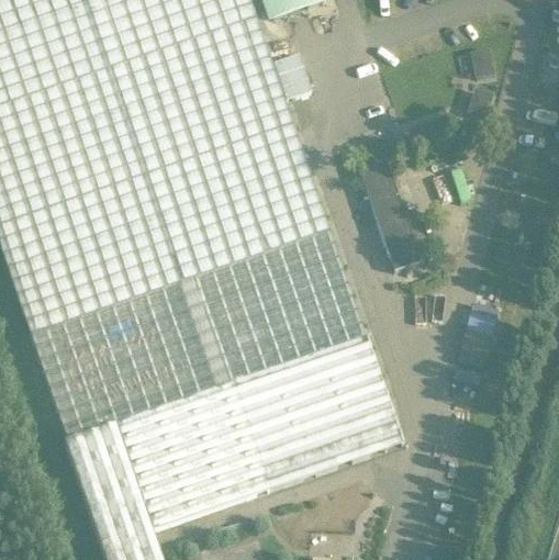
[(0,0),(0,243),(69,444),(67,445),(107,559),(164,559),(160,550),(155,534),(272,492),(235,387),(369,340),(252,0),(0,0)]
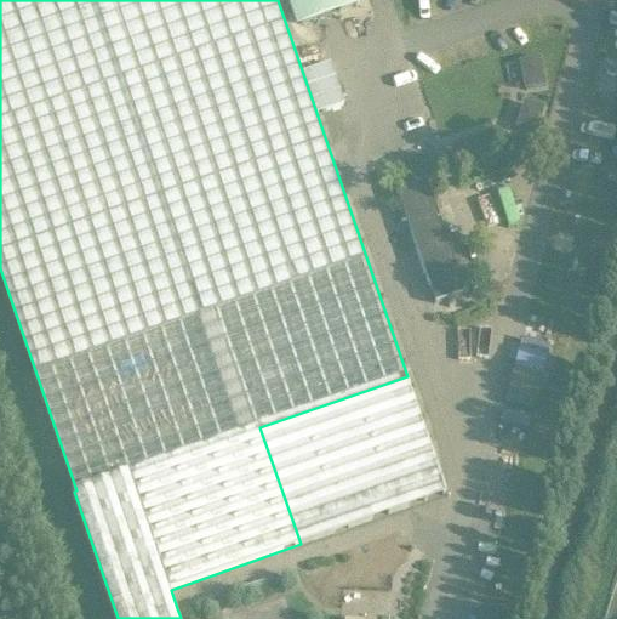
[(297,0),(306,22),(324,16),(342,10),(360,4),(359,0),(297,0)]
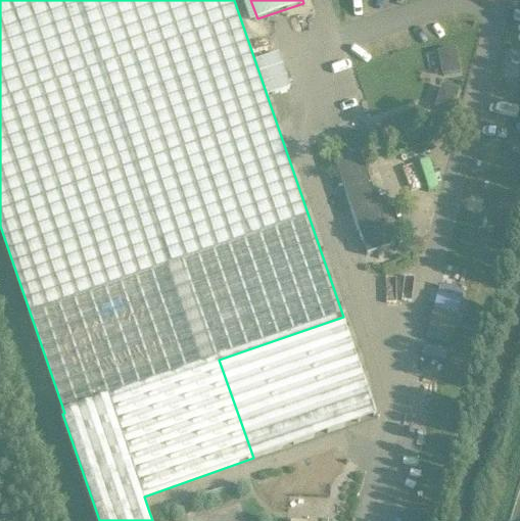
[(461,45),(441,48),(444,73),(464,70),(461,45)]
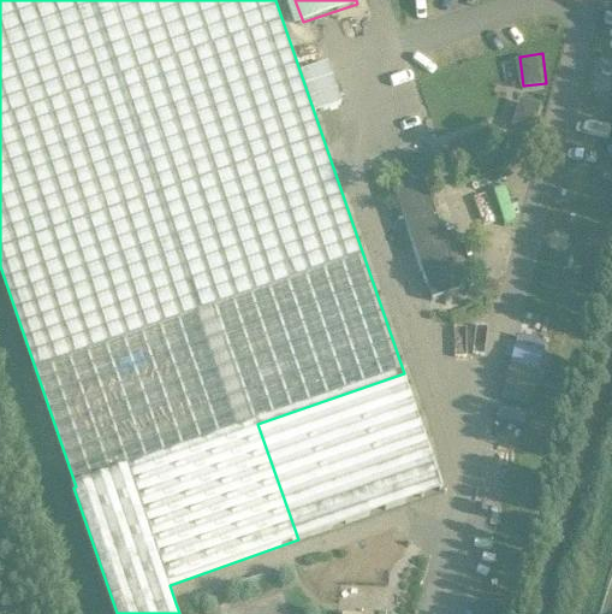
[(523,100),(520,127),(540,129),(544,102),(523,100)]
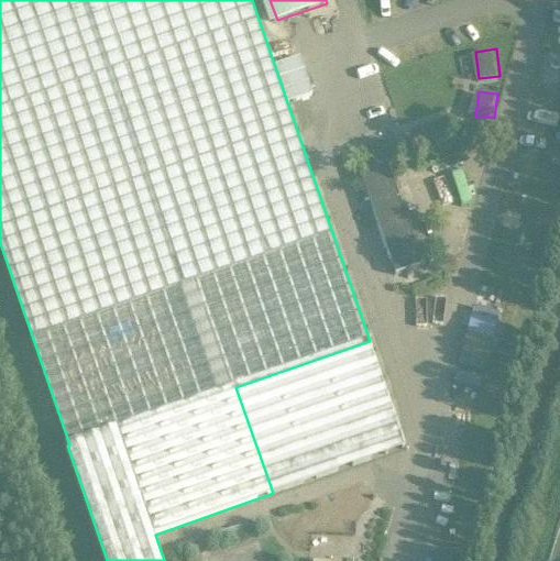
[(362,173),(397,274),(425,265),(390,164),(362,173)]
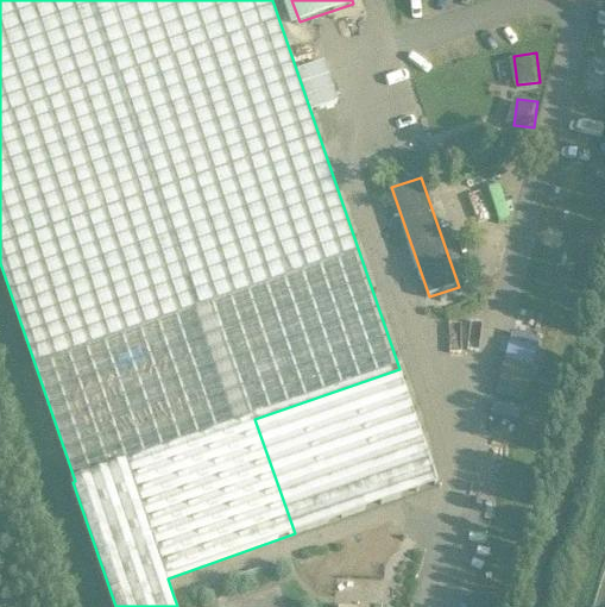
[(535,348),(514,345),(508,394),(529,396),(535,348)]
